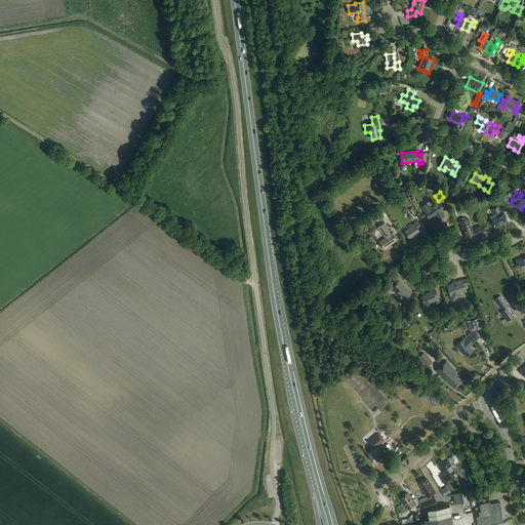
[(421,207),(425,212),(430,219),(436,214),(439,219),(445,216),(441,211),(444,209),(440,202),(437,204),(437,205),(432,208),(428,203),(421,207)]
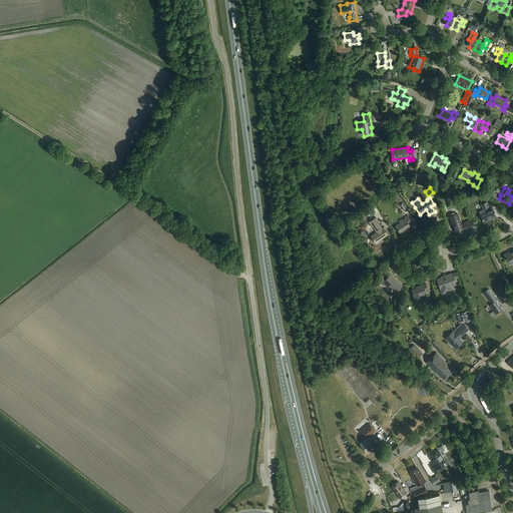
[(483,209),(479,211),(480,214),(484,222),(490,219),(489,218),(495,215),(492,208),(488,209),(487,207),(489,206),(487,202),(481,205),(483,209)]
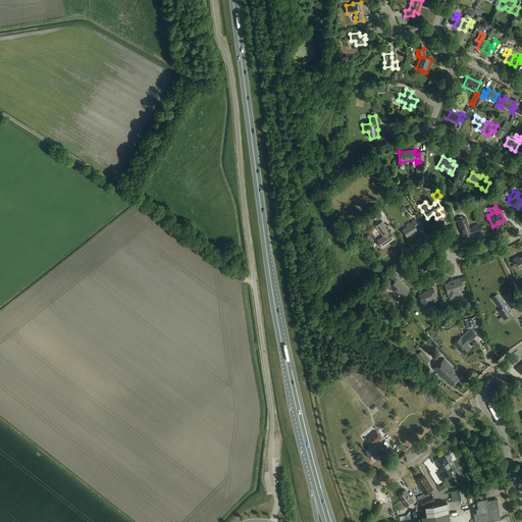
[(470,228),(467,221),(466,217),(457,220),(464,238),(472,235),(471,233),(483,229),(481,223),(472,226),(473,227),(470,228)]
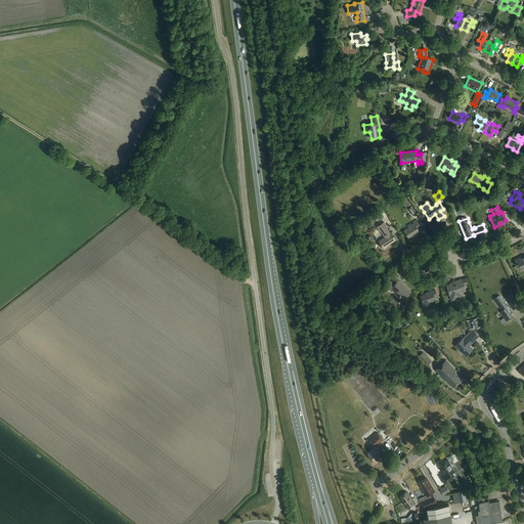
[(421,226),(417,220),(413,222),(415,224),(411,226),(410,224),(407,226),(408,228),(404,231),(408,237),(412,235),(413,236),(420,231),(418,228),(421,226)]
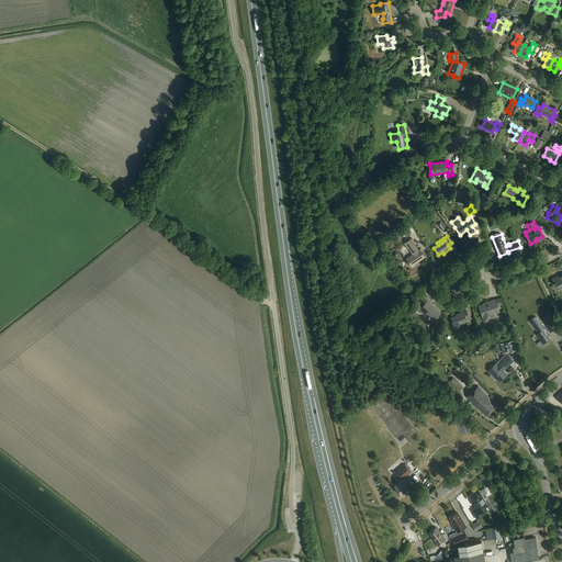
[(415,244),(412,238),(404,244),(407,249),(408,248),(413,255),(406,259),(412,267),(416,265),(415,263),(425,257),(419,249),(418,250),(415,245),(415,244)]
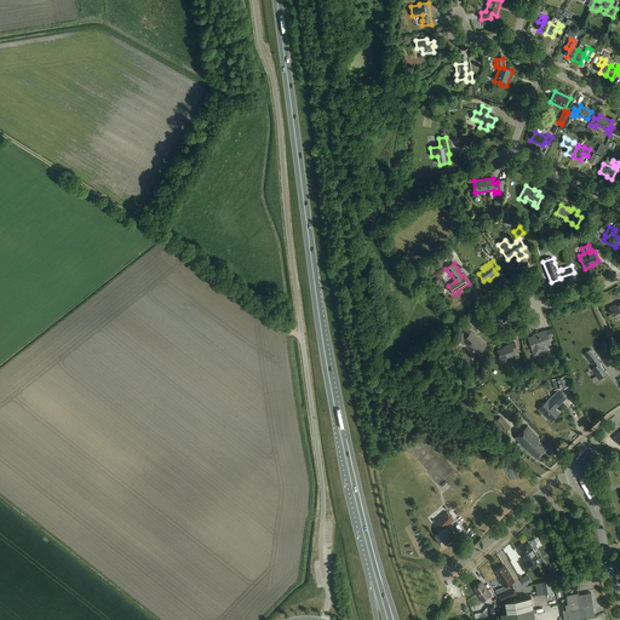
[(619,302),(609,308),(613,315),(615,314),(618,320),(619,317),(619,302)]
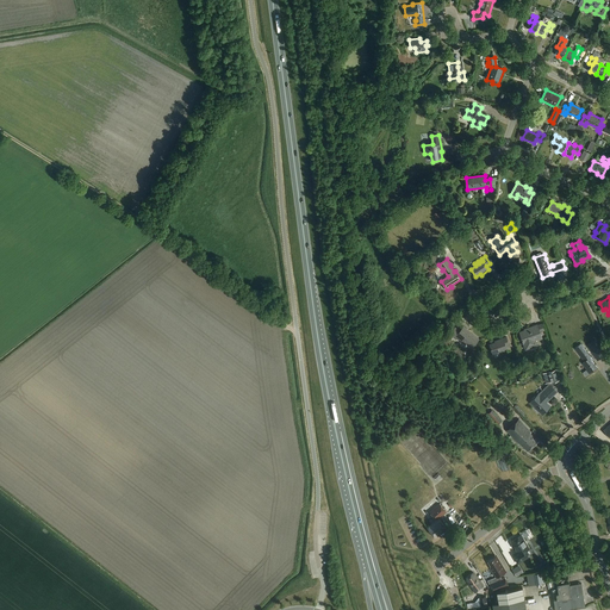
[(545,330),(542,323),(537,325),(527,329),(528,330),(520,332),(527,349),(537,346),(535,340),(537,338),(539,341),(542,338),(540,332),(545,330)]
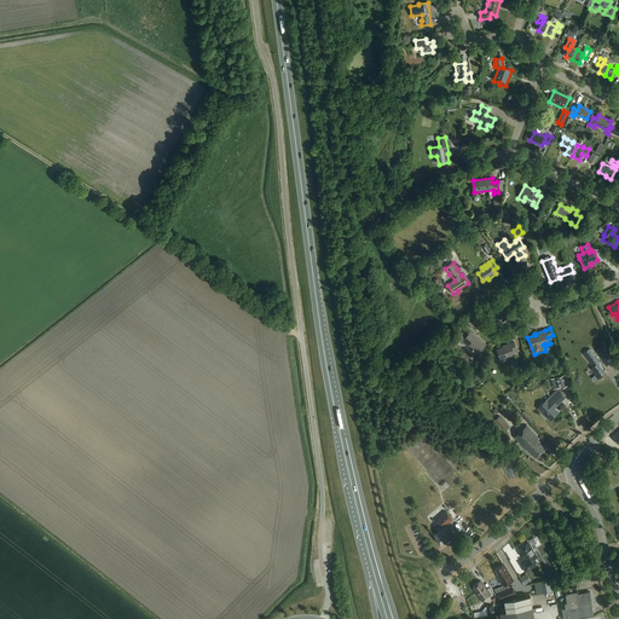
[(486,345),(470,331),(467,336),(462,333),(456,340),(462,345),(464,342),(478,354),(486,345)]
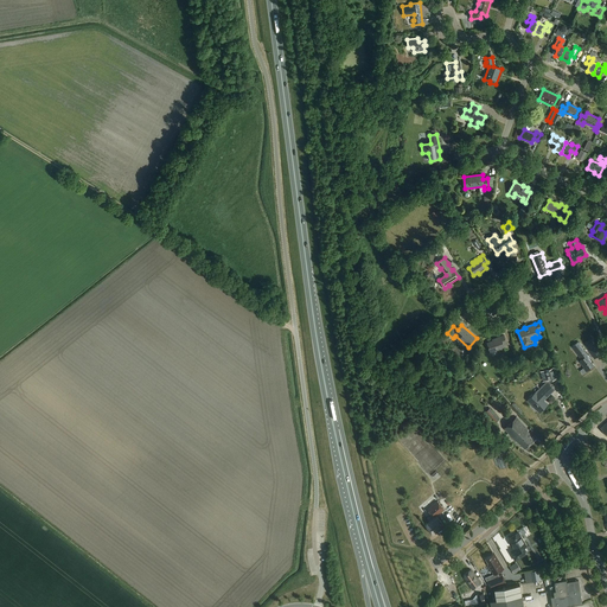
[(438,338),(445,344),(449,337),(442,332),(438,338)]
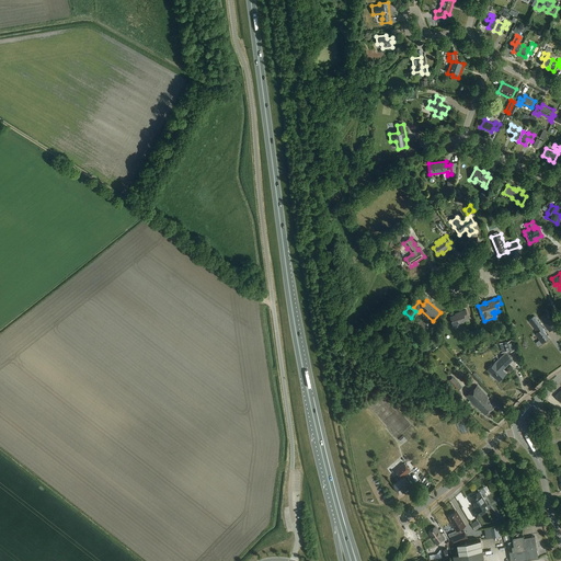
[(468,318),(466,310),(455,315),(455,316),(450,317),(454,327),(459,324),(458,323),(466,321),(466,319),(468,318)]
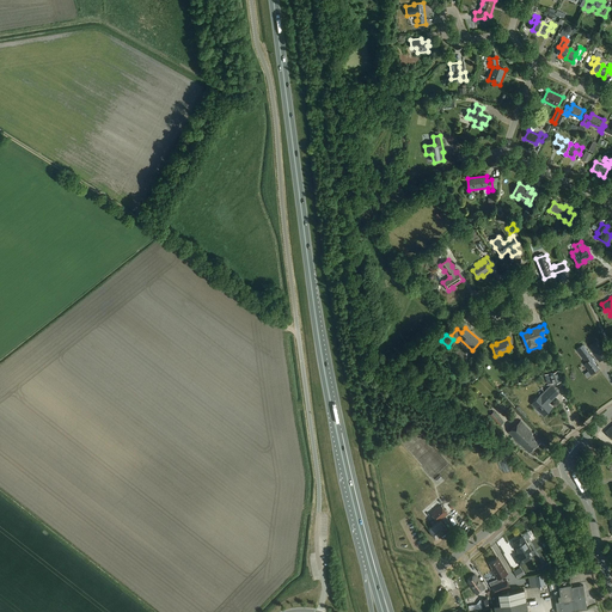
[(600,361),(607,356),(598,342),(591,348),(600,361)]
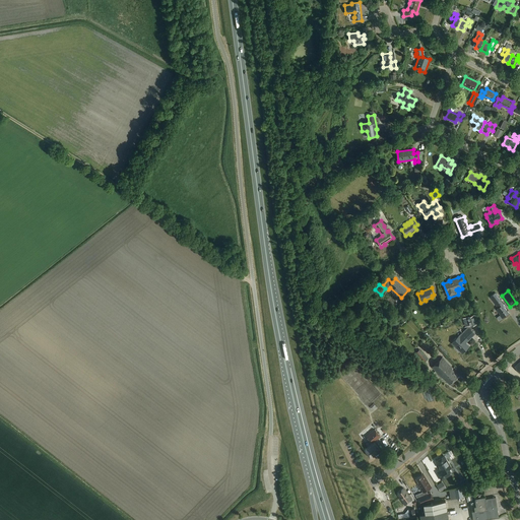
[(499,321),(503,318),(509,314),(505,308),(506,306),(505,304),(504,305),(496,294),(491,297),(499,308),(497,310),(501,315),(497,317),(499,321)]
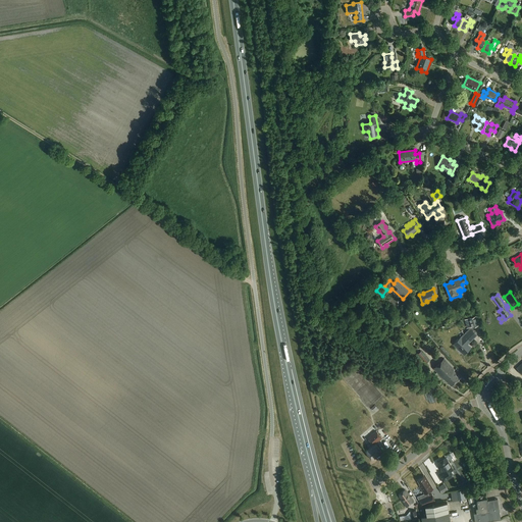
[(476,316),(468,319),(471,328),(479,325),(476,316)]
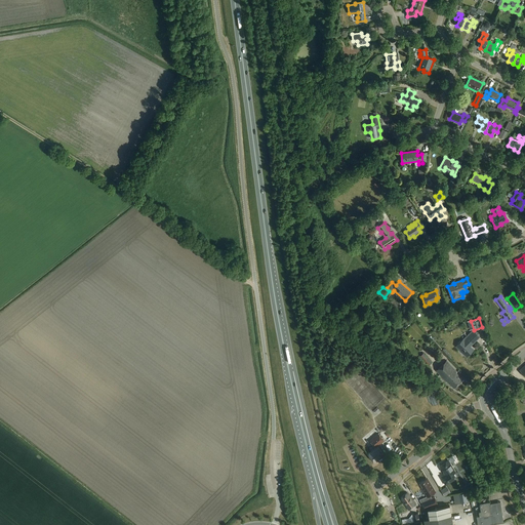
[(463,339),(456,347),(467,357),(474,350),(471,347),(480,337),(474,331),(473,331),(463,339)]
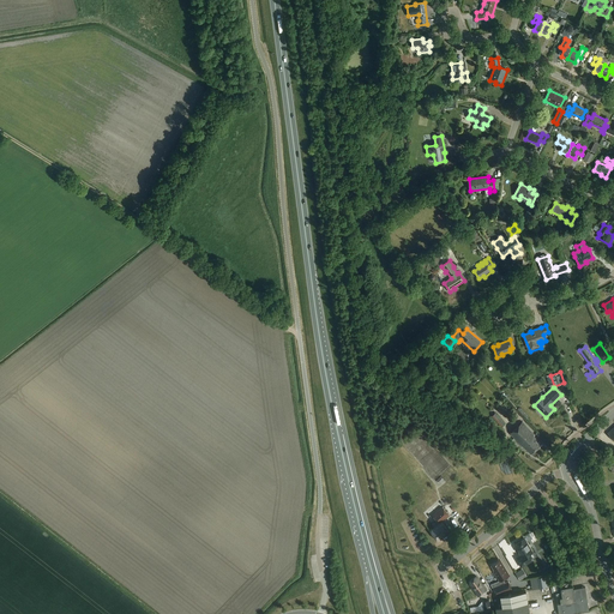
[(505,414),(509,411),(501,403),(498,407),(505,414)]
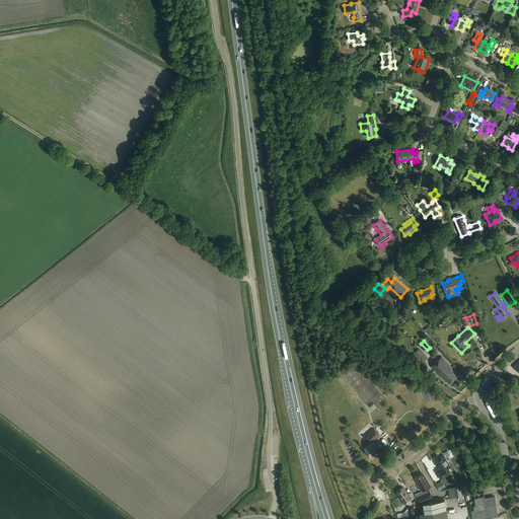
[(424,361),(427,358),(418,349),(415,352),(424,361)]
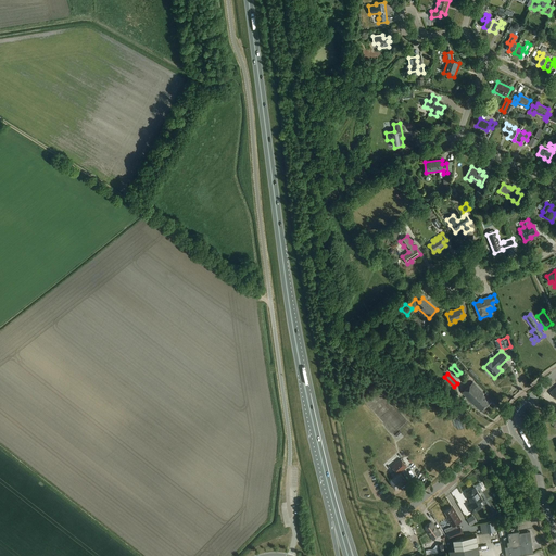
[(482,401),(487,406),(490,403),(483,395),(484,394),(472,382),(469,386),(480,396),(478,399),(480,402),(482,401)]
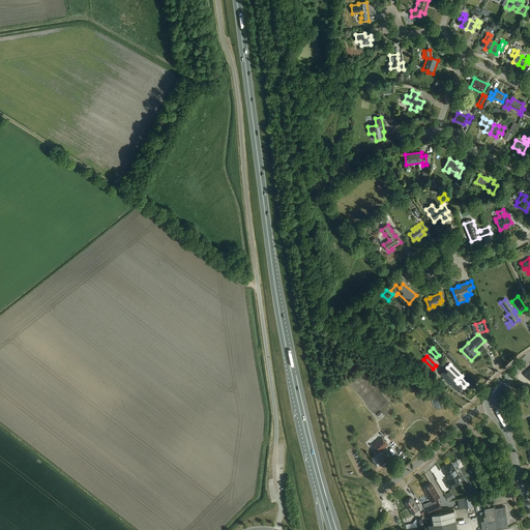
[(459,392),(464,387),(460,382),(458,383),(455,380),(458,378),(447,367),(440,375),(450,386),(451,385),(453,388),(454,388),(459,392)]
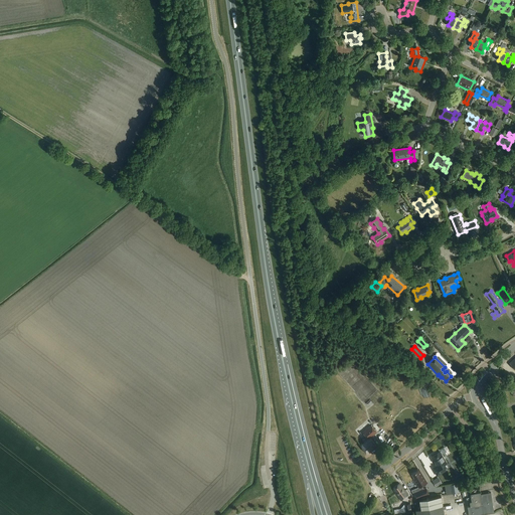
[(362,433),(366,437),(362,440),(365,443),(361,446),(368,454),(376,446),(370,439),(377,433),(371,425),(362,433)]
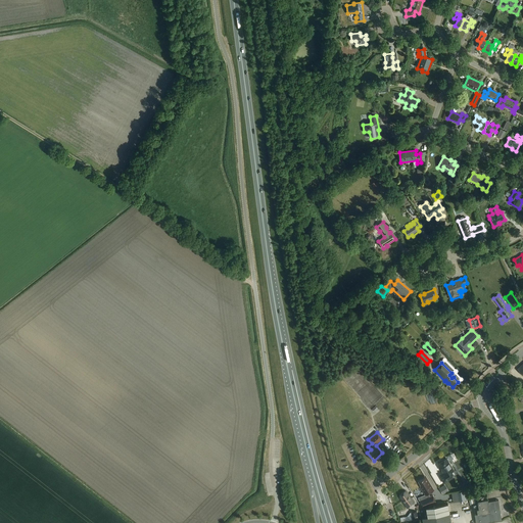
[(442,461),(439,462),(439,463),(438,464),(442,471),(443,473),(439,476),(444,483),(454,477),(450,473),(454,471),(446,459),(442,461)]
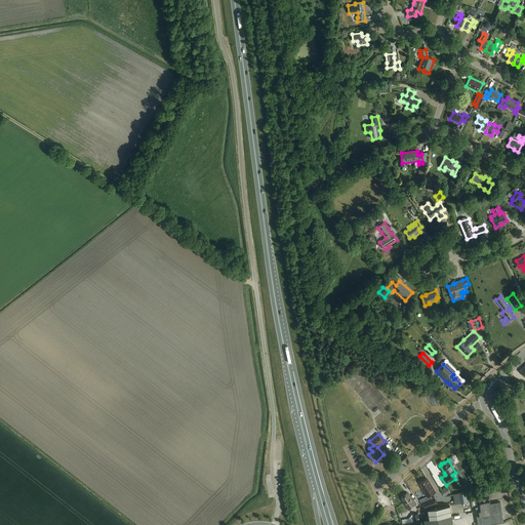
[(420,499),(421,503),(425,510),(438,505),(435,497),(432,499),(430,496),(436,492),(428,479),(420,483),(422,488),(421,488),(427,497),(420,499)]
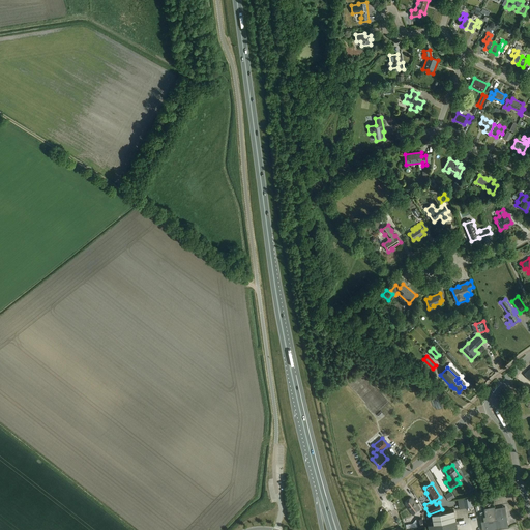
[(445,495),(448,501),(454,498),(451,492),(445,495)]
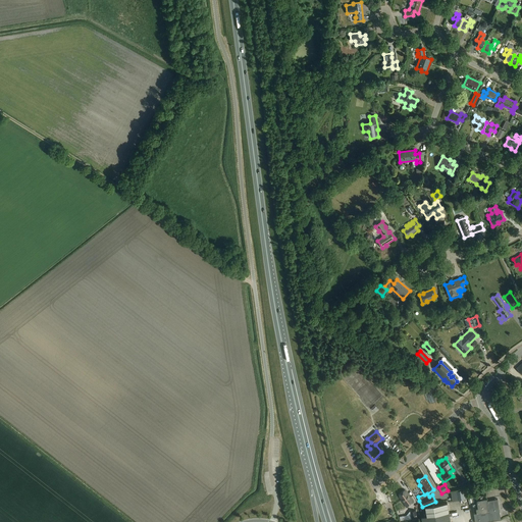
[(467,489),(464,490),(457,491),(458,501),(468,499),(467,496),(468,496),(467,489)]
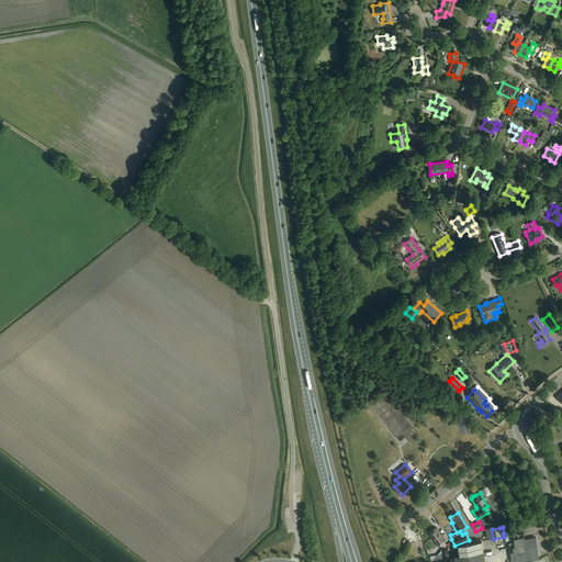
[(446,540),(436,528),(430,532),(430,534),(429,535),(438,546),(446,540)]
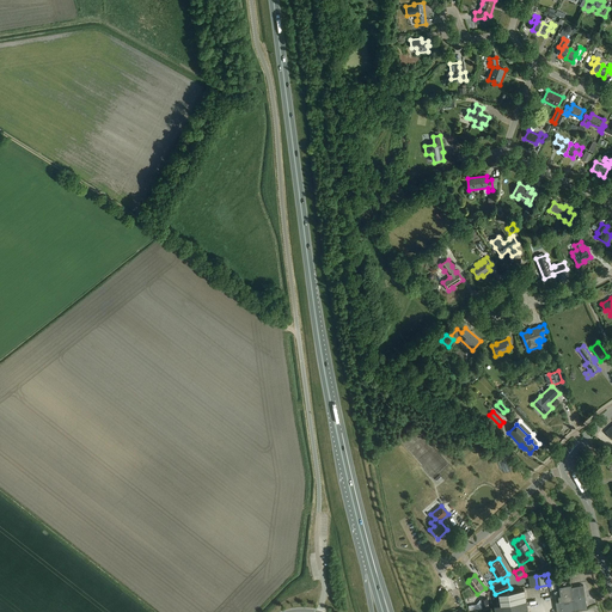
[(571,587),(570,580),(558,582),(560,589),(554,591),(557,611),(571,611),(587,610),(583,586),(571,587)]
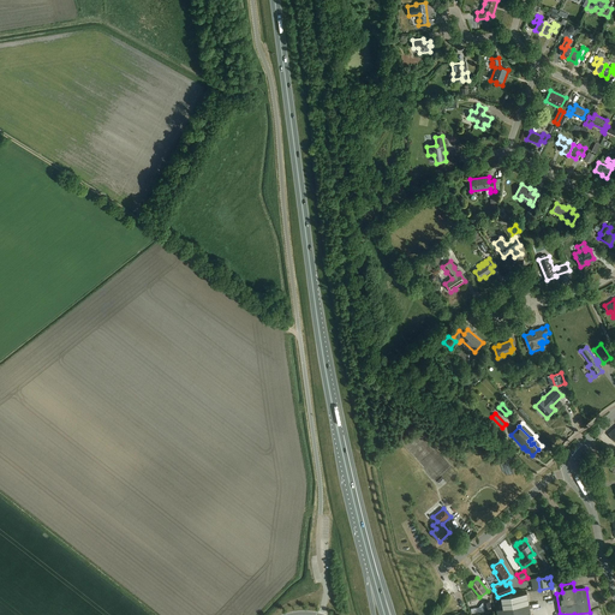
[(530,614),(527,592),(501,597),(503,608),(497,609),(497,614),(530,614)]
